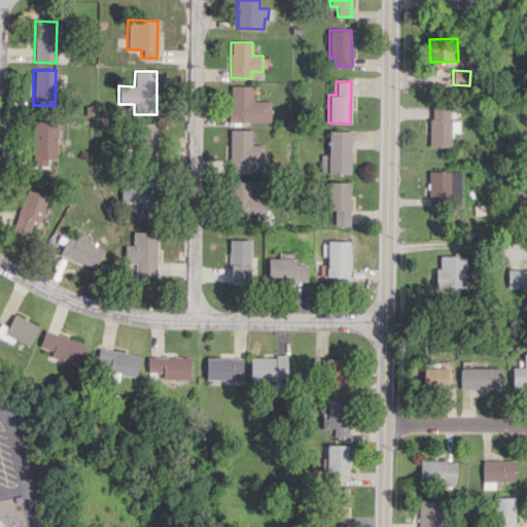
[(251,100),(252,85),(229,85),(229,121),(270,121),(270,101),(251,100)]
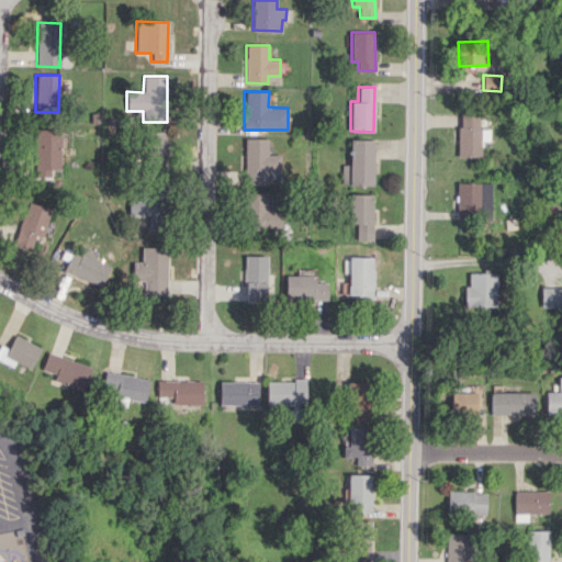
[(458,157),(481,157),(481,141),(489,142),(490,128),(480,128),(480,113),(458,113),(458,157)]
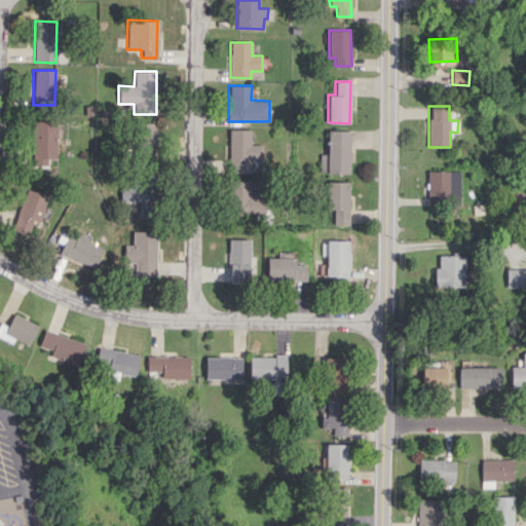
[(55,158),(57,121),(33,120),(32,165),(47,165),(47,158),(55,158)]
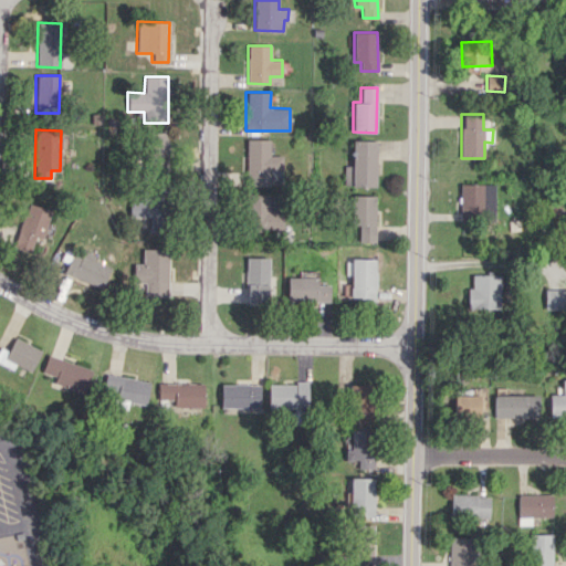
[(166,174),(167,133),(148,132),(146,173),(166,174)]
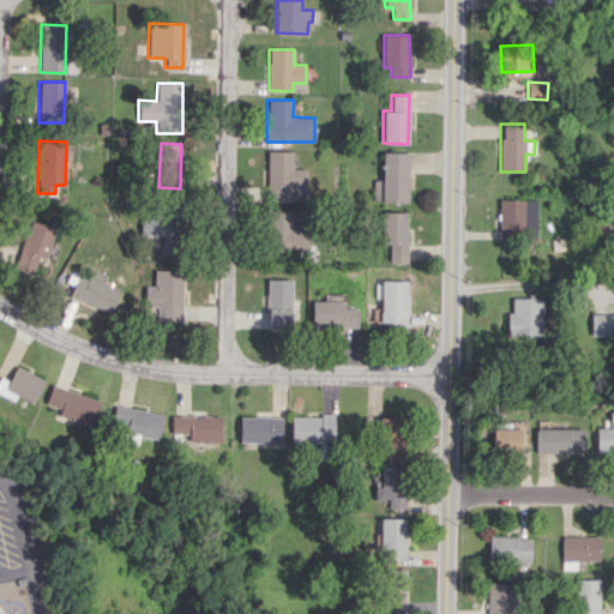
[(293,151),(268,151),(266,200),(293,202),(293,196),(306,196),(306,169),(292,168),(293,151)]
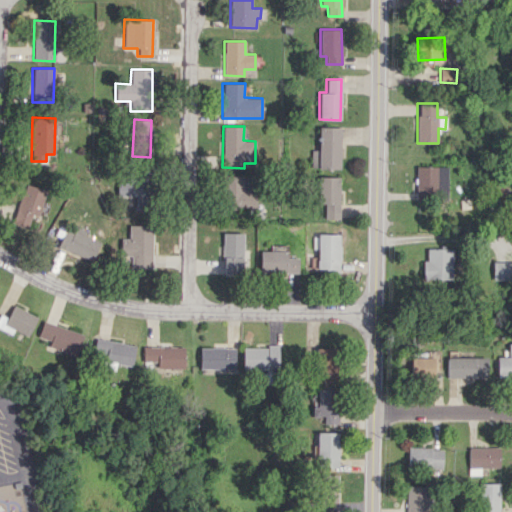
[(340,127),(319,127),(318,149),(311,149),(311,168),(340,169),(340,127)]
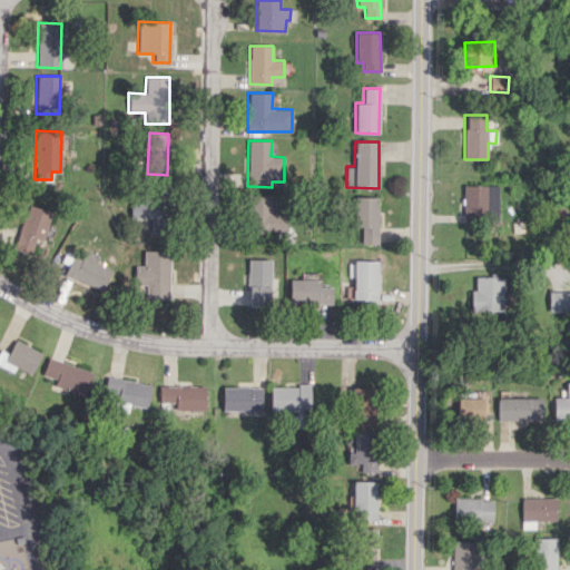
[(461,219),(498,219),(498,185),(461,185),(461,219)]
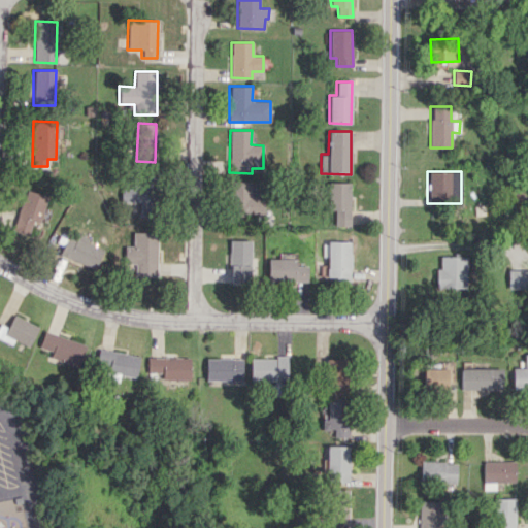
[(263,216),(264,195),(251,195),(252,182),(231,180),(230,215),(263,216)]
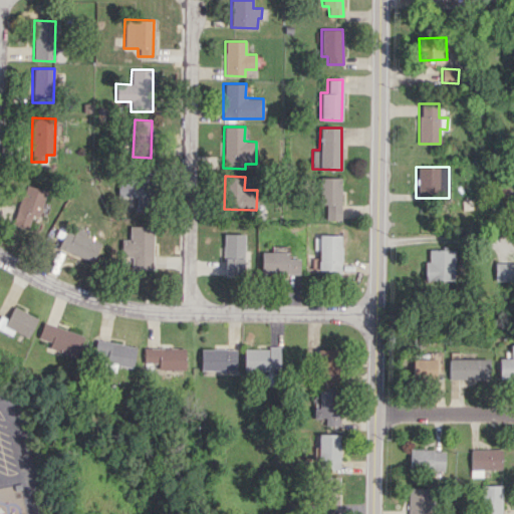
[(136,196),(136,210),(149,209),(148,177),(117,178),(118,196),(136,196)]
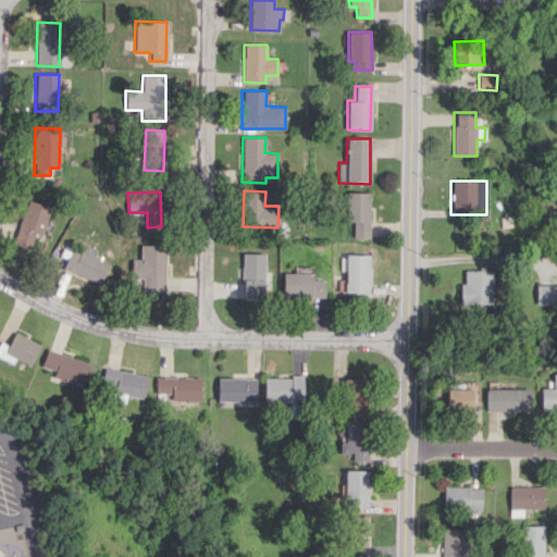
[(368,238),(369,193),(345,193),(344,221),(354,221),(354,238),(368,238)]
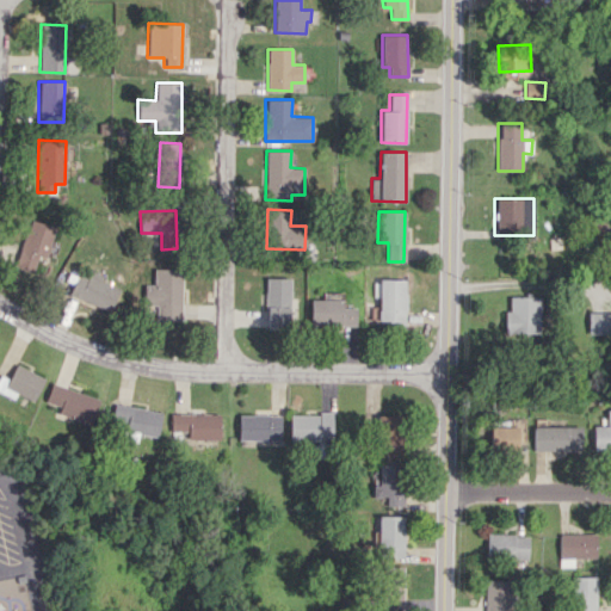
[(53,226),(26,220),(17,267),(34,271),(37,255),(47,258),(53,226)]
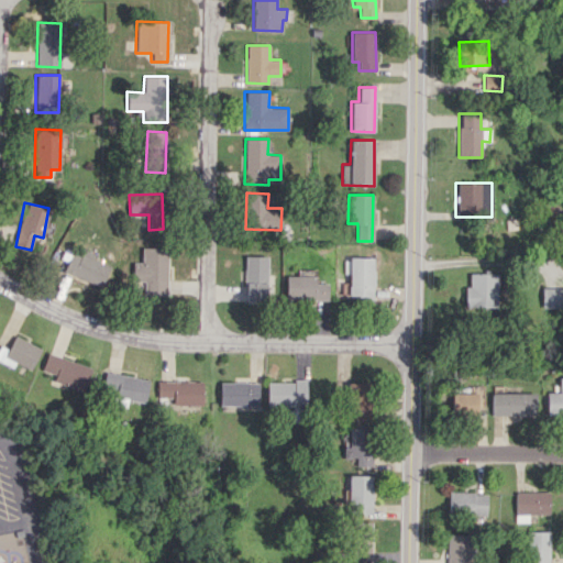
[(166,295),(166,247),(141,247),(141,262),(132,263),(132,282),(143,280),(144,295),(166,295)]
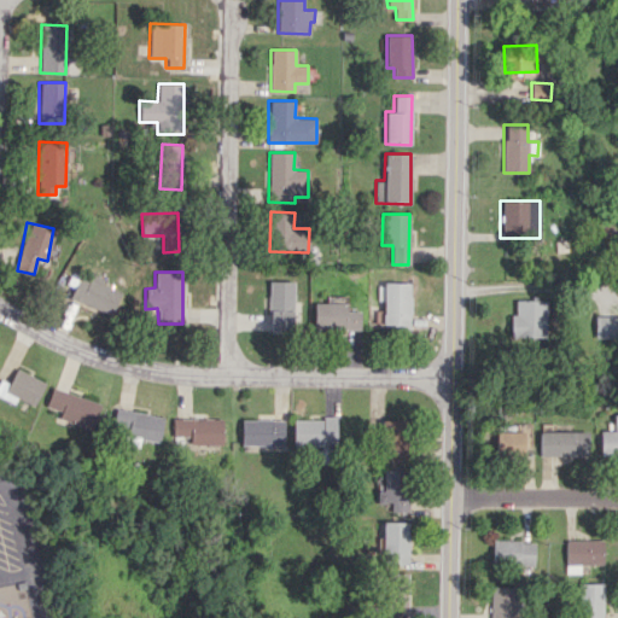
[(77,277),(69,298),(110,316),(121,290),(89,277),(88,281),(77,277)]
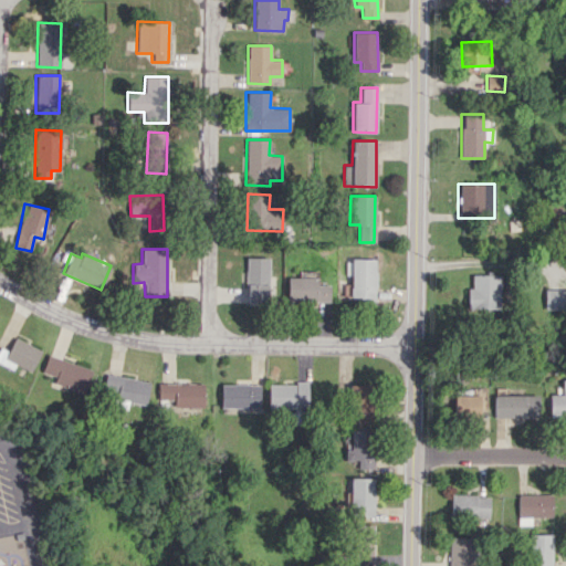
[(268,258),(245,258),(244,304),(268,304),(268,258)]
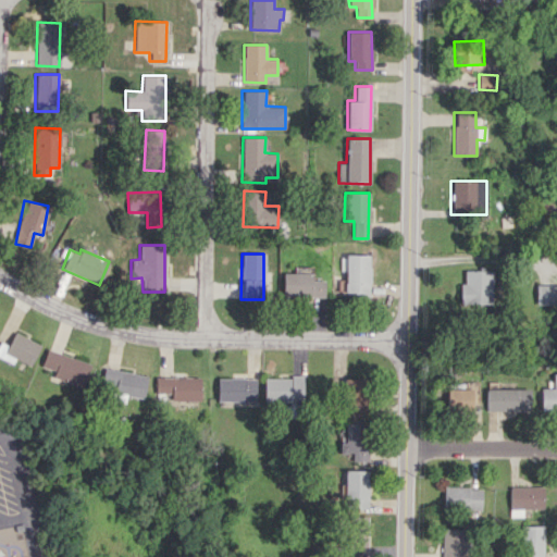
[(369,255),(346,255),(345,294),(368,295),(369,255)]
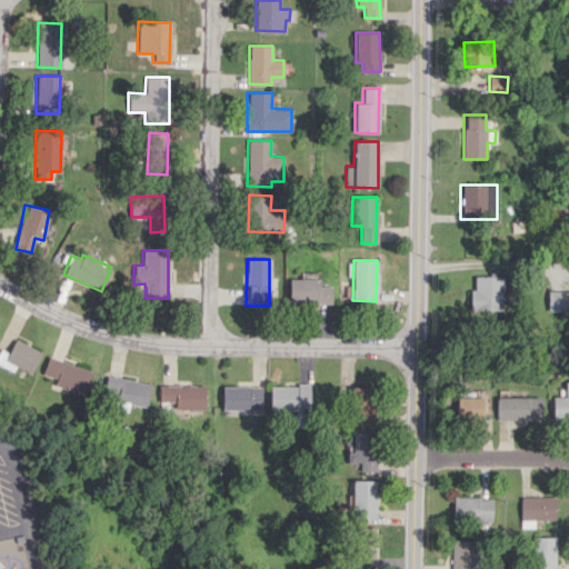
[(469,309),(502,310),(503,277),(475,276),(473,289),(470,289),(469,309)]
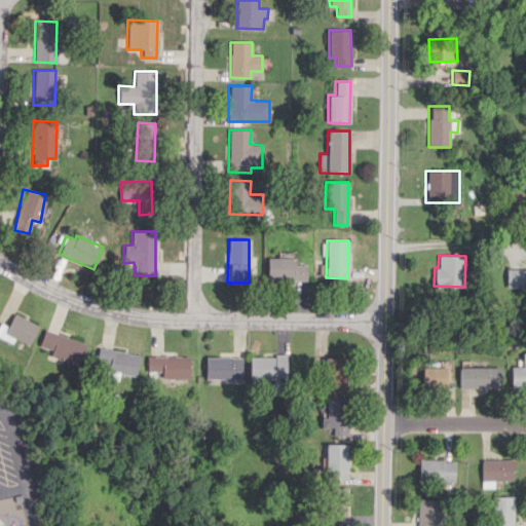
[(306,280),(305,264),(294,264),(294,258),(266,258),(266,280),(306,280)]
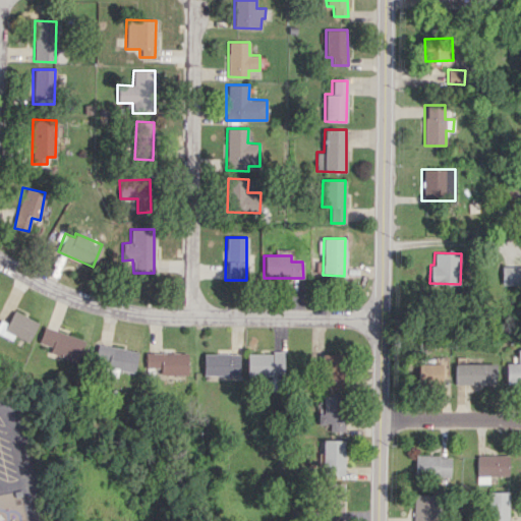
[(520,266),(502,266),(502,284),(520,284),(520,266)]
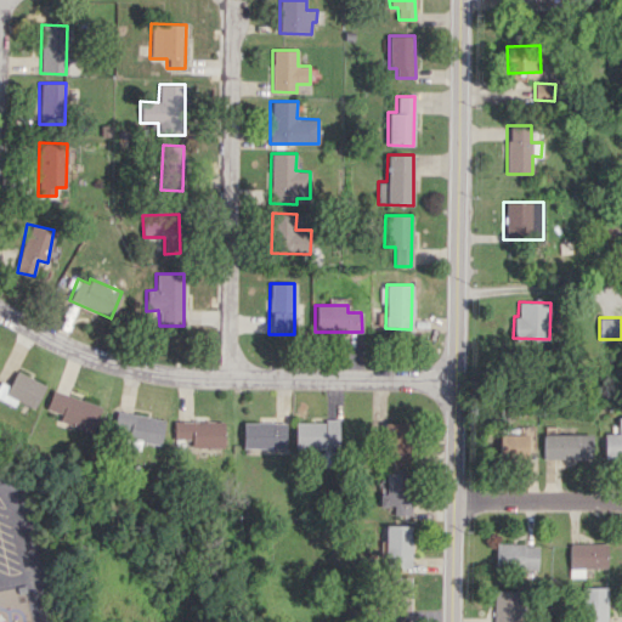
[(9,385),(1,382),(0,383),(0,399),(15,406),(17,400),(34,408),(45,385),(16,369),(9,385)]
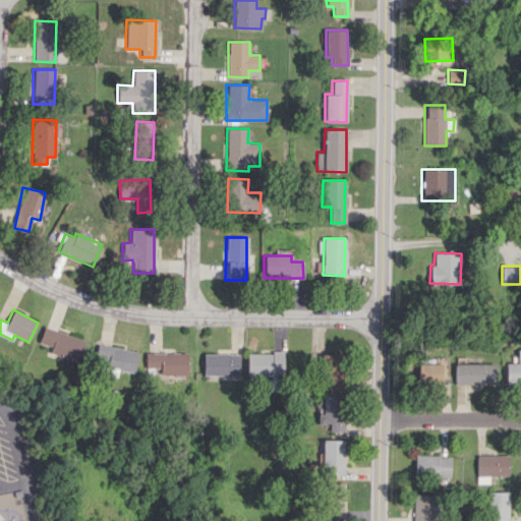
[(76,362),(84,341),(45,326),(39,342),(51,347),(49,352),(76,362)]
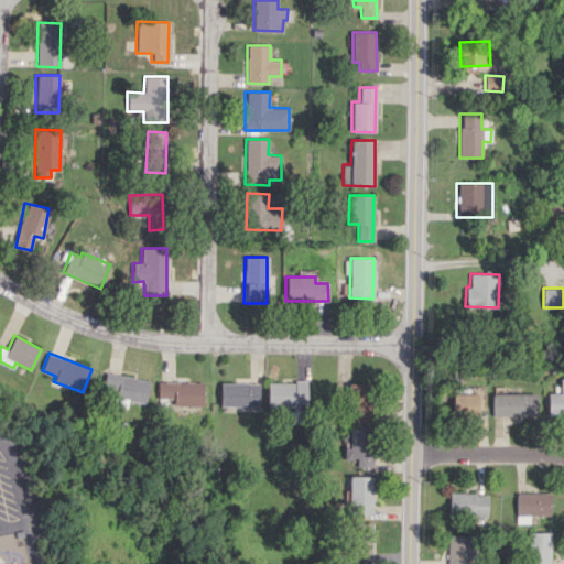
[(102,390),(117,391),(115,407),(126,408),(127,401),(144,403),(148,379),(105,373),(102,390)]
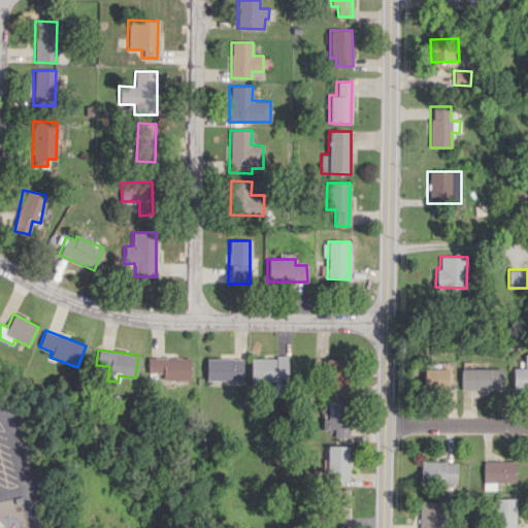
[(189,380),(189,358),(146,357),(145,372),(161,372),(161,380),(189,380)]
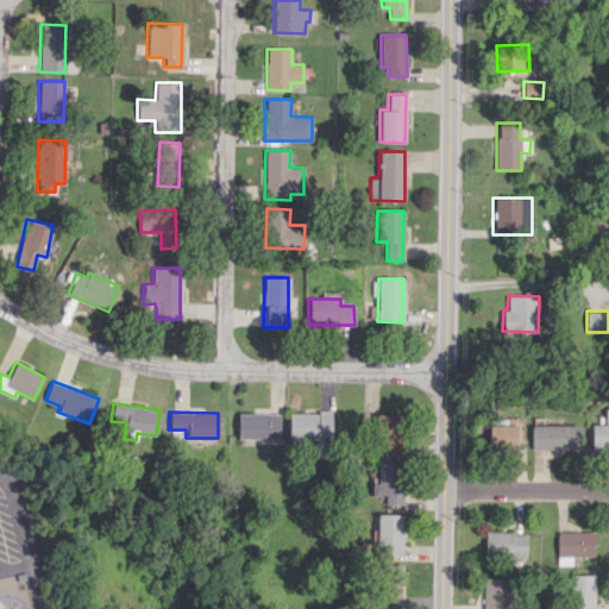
[(288,413),(288,440),(331,439),(331,412),(288,413)]
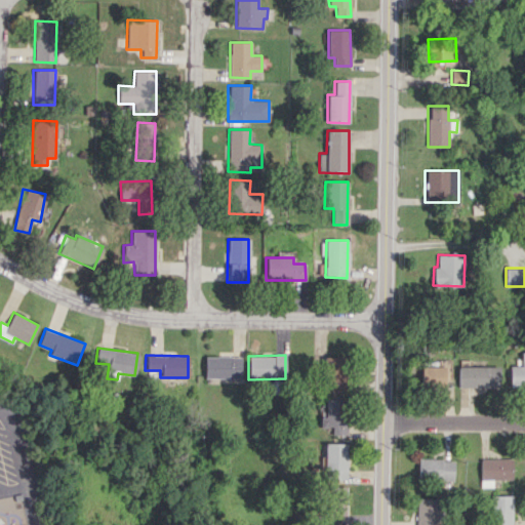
[(203,378),(241,378),(241,357),(204,356),(203,378)]
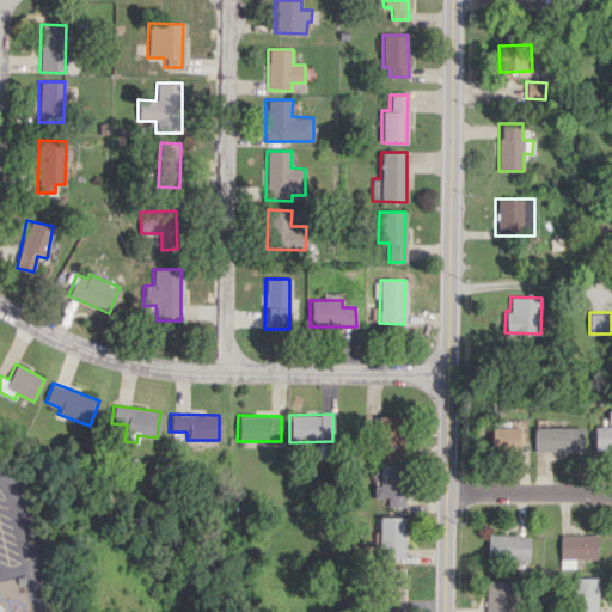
[(399,416),(378,416),(379,457),(402,456),(399,416)]
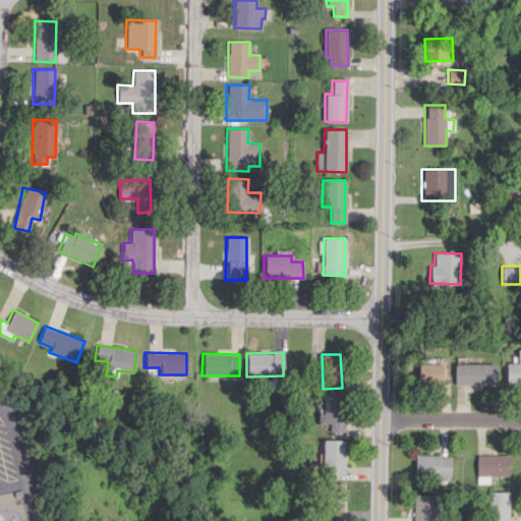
[(441,383),(441,363),(418,363),(418,384),(441,383)]
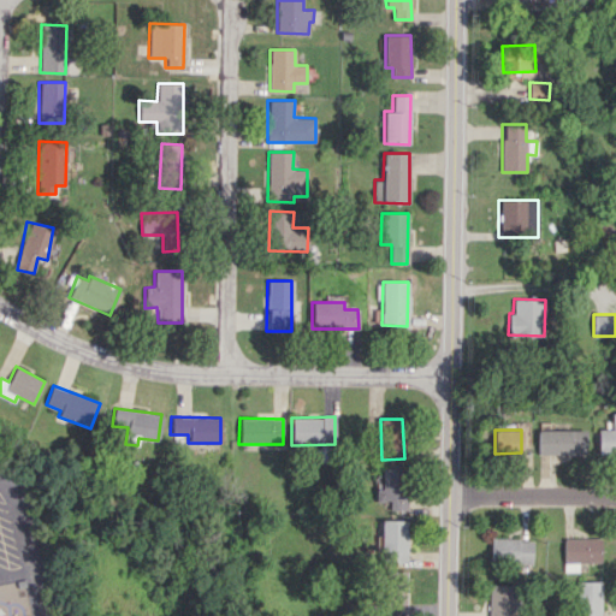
[(585,430),(537,430),(537,454),(585,455),(585,430)]
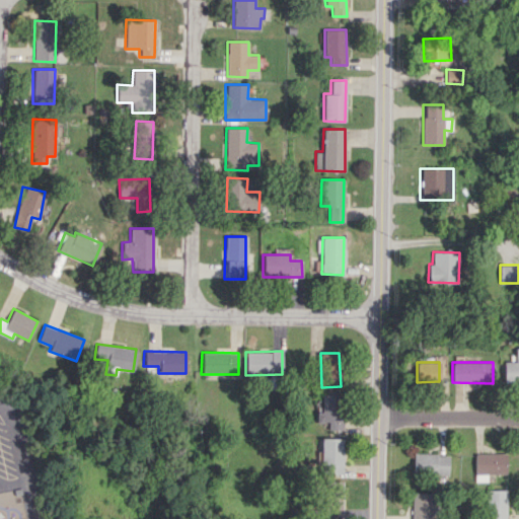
[(342,430),(343,394),(321,394),(321,413),(316,412),(316,423),(328,423),(328,430),(342,430)]
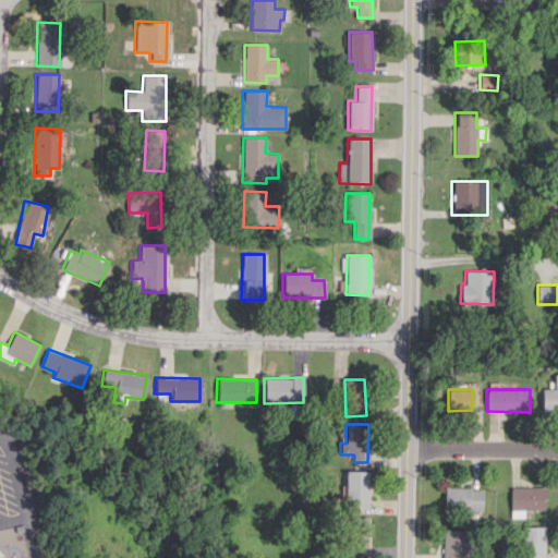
[(368,509),(370,471),(346,471),(344,509),(368,509)]
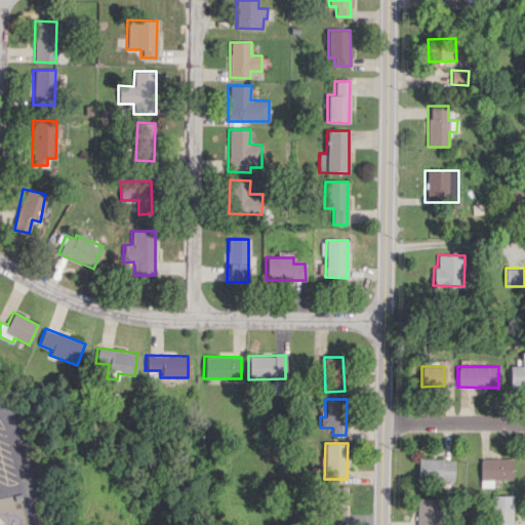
[(453,481),(454,459),(418,458),(417,480),(453,481)]
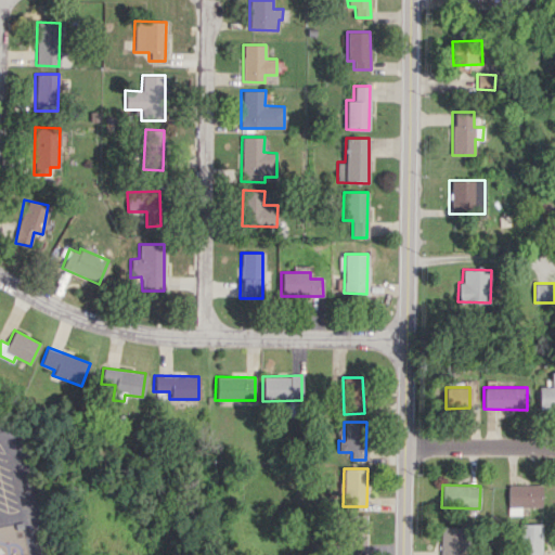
[(507,486),(507,515),(520,515),(520,506),(541,506),(541,485),(507,486)]
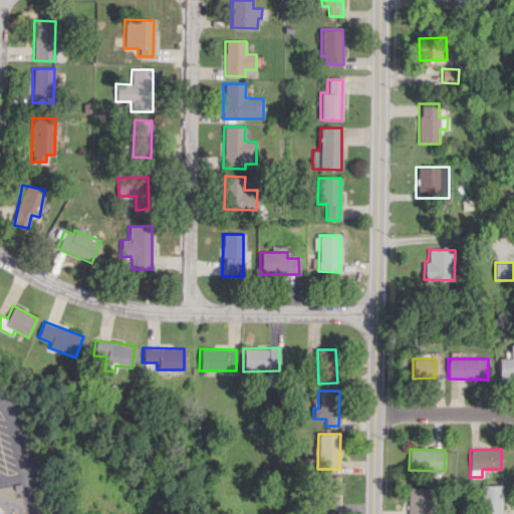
[(500,513),(501,485),(481,485),(480,513),(500,513)]
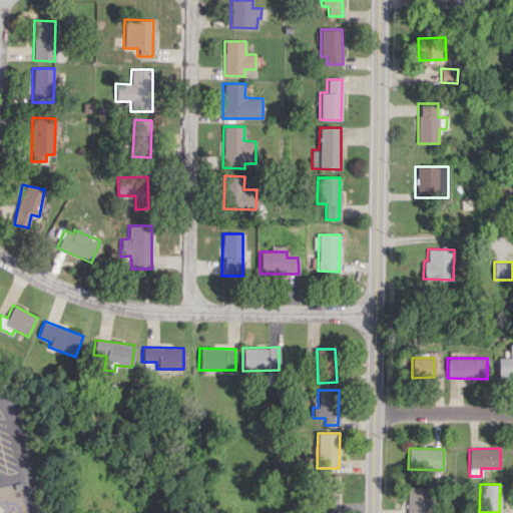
[(426,512),(428,488),(407,487),(406,512),(426,512)]
